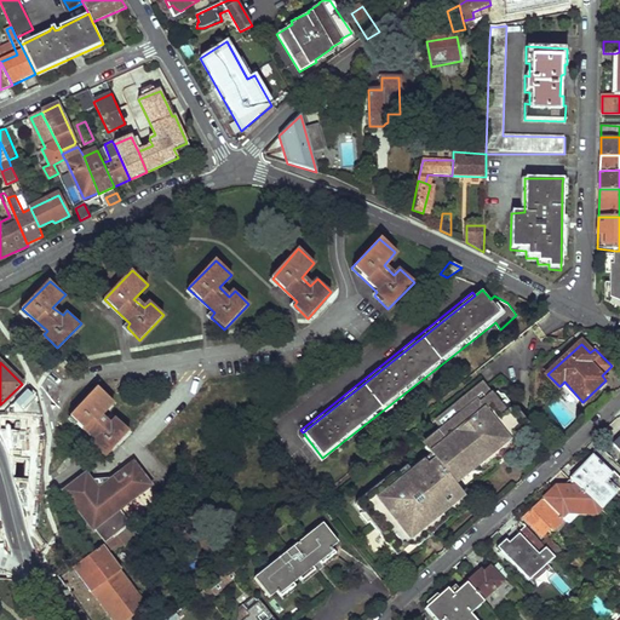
[(504,414),(482,386),(453,411),(453,412),(458,417),(452,422),(451,426),(446,430),(425,447),(431,457),(434,459),(426,465),(413,476),(411,475),(400,483),(395,477),(392,474),(356,504),(363,514),(368,511),(379,524),(378,526),(384,533),(380,535),(395,552),(400,554),(413,543),(414,541),(413,540),(422,534),(422,530),(419,527),(430,517),(435,518),(442,512),(455,501),(452,497),(459,491),(454,483),(451,480),(458,474),(461,477),(475,466),(482,460),(482,455),(495,446),(498,449),(501,449),(509,443),(506,441),(524,425),(526,422),(514,407),(504,414)]
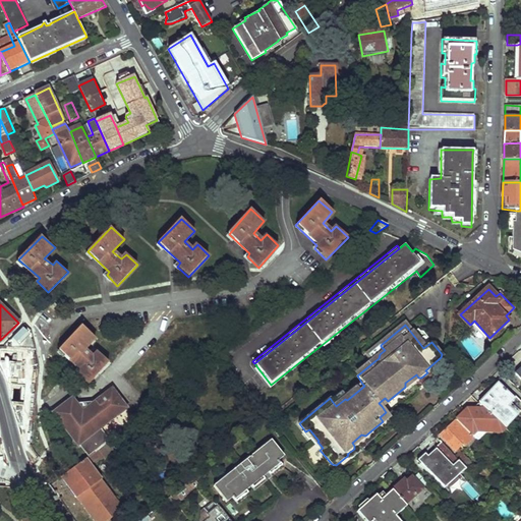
[(77,373),(89,385),(108,363),(98,352),(93,357),(85,350),(95,340),(80,327),(58,350),(80,370),(77,373)]
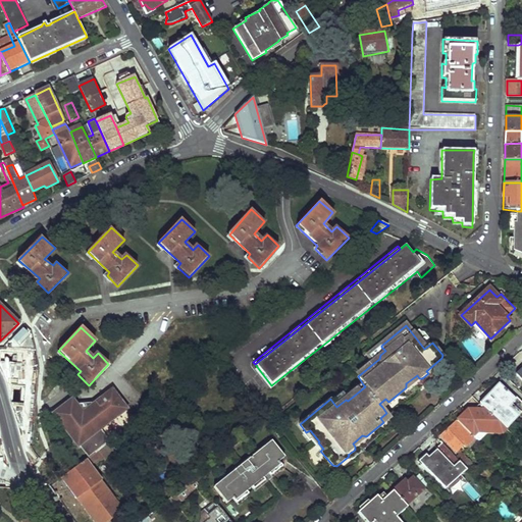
[(385,351),(381,347),(370,355),(375,362),(379,359),(380,355),(385,351)]
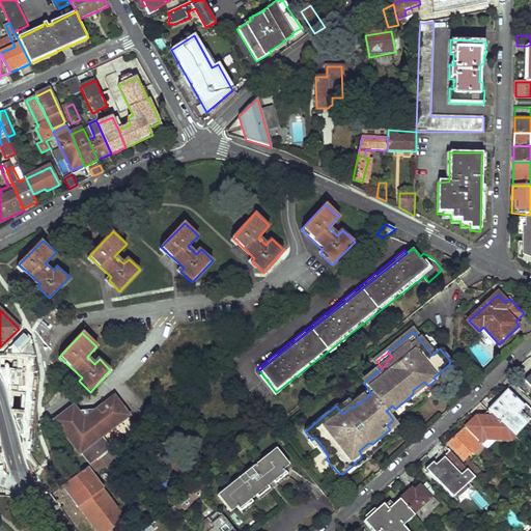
[(426,385),(424,382),(413,390),(413,394),(407,399),(409,402),(422,391),(425,394),(439,383),(436,380),(429,385),(426,385)]
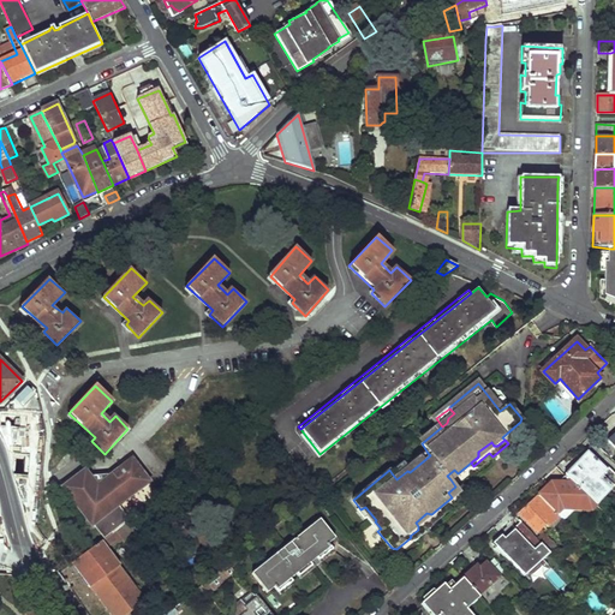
[(568,476),(596,503),(614,484),(614,475),(608,467),(605,470),(589,454),(568,476)]
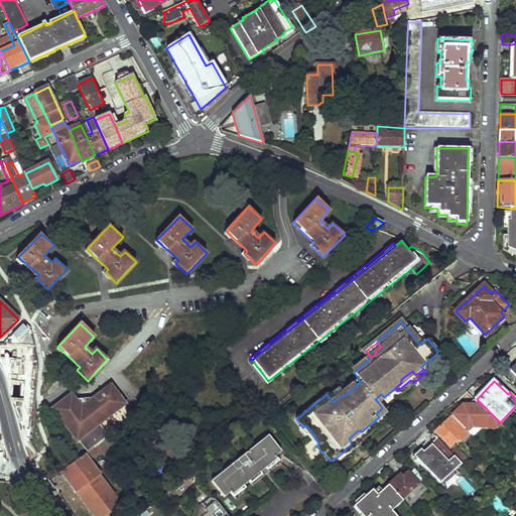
[(79,439),(88,452),(109,435),(99,423),(125,404),(110,386),(95,398),(75,399),(67,400),(67,406),(55,407),(52,409),(78,440),(79,439)]
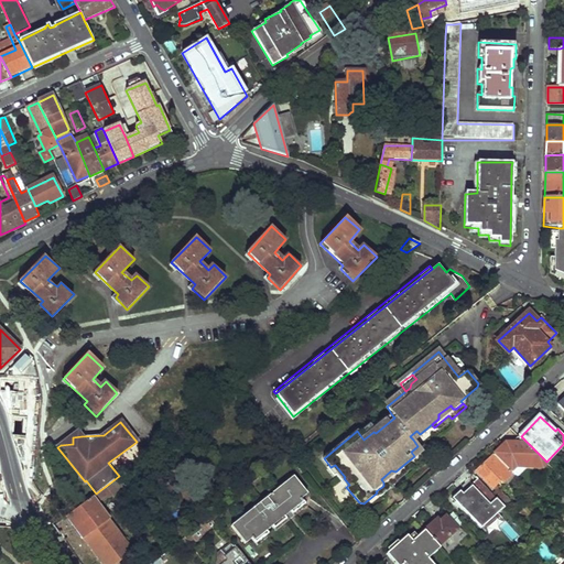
[(364,440),(373,432),(370,426),(359,434),(364,440)]
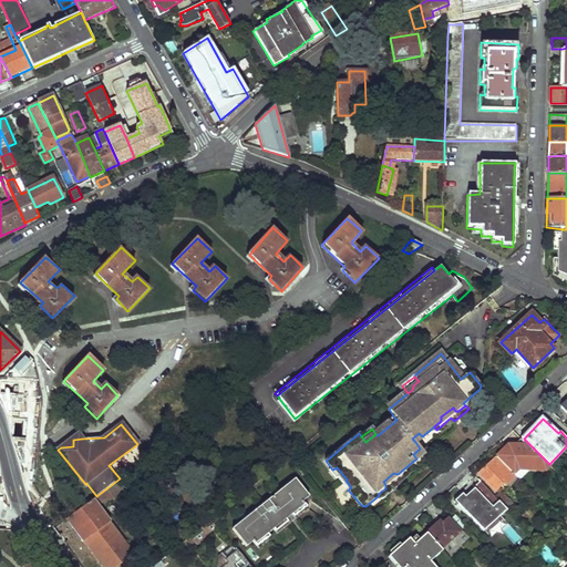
[(412,439),(415,442),(422,436),(419,433),(412,439)]
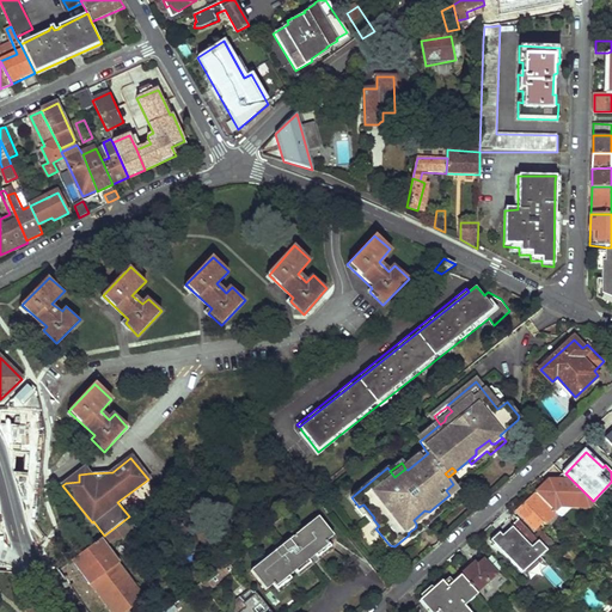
[(546,485),(537,494),(555,512),(562,505),(563,506),(573,506),(588,506),(593,501),(565,473),(558,481),(557,479),(551,485),(546,485)]
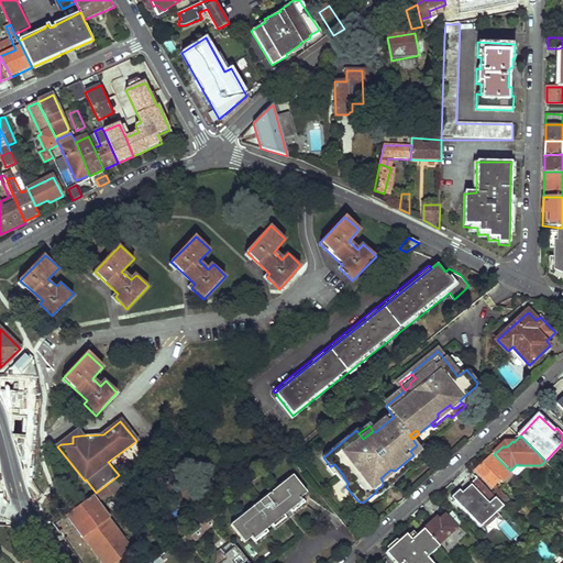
[(410,451),(414,455),(420,450),(417,445),(410,451)]
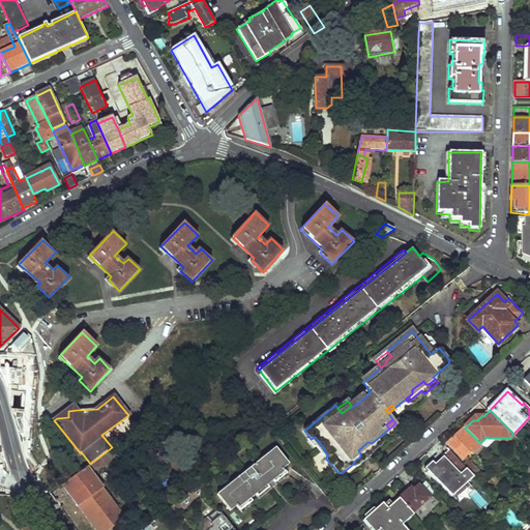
[(465,457),(467,460),(469,457),(467,454),(471,451),(473,454),(482,446),(480,443),(465,428),(449,443),(464,458),(465,457)]
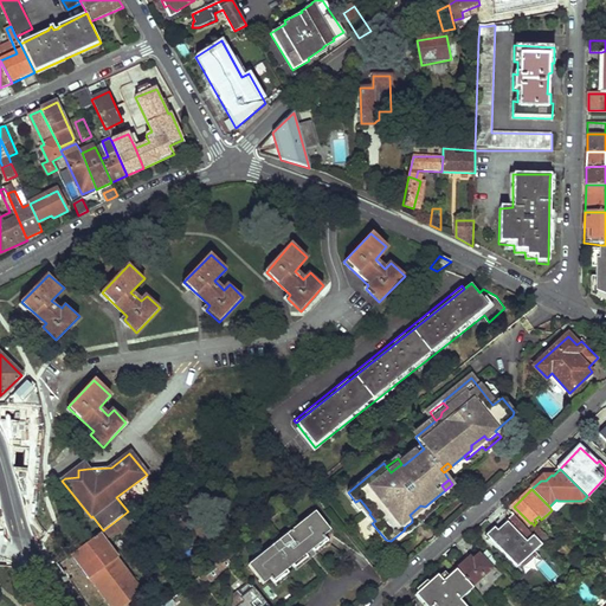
[(360,500),(355,502),(372,523),(375,521),(369,514),(371,513),(360,500)]
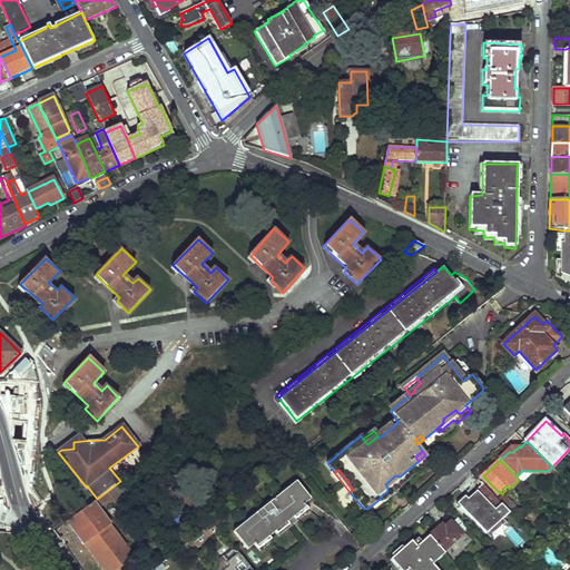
[(519,480),(522,482),(533,471),(524,471),(523,470),(517,477),(519,480)]
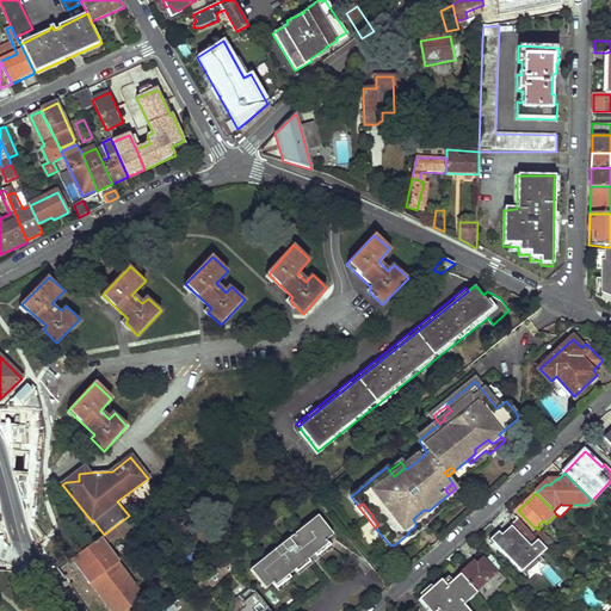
[(408,534),(407,535),(409,537),(423,526),(425,524),(423,520),(438,508),(436,505),(429,511),(424,510),(413,519),(415,523),(415,526),(407,532),(408,534)]
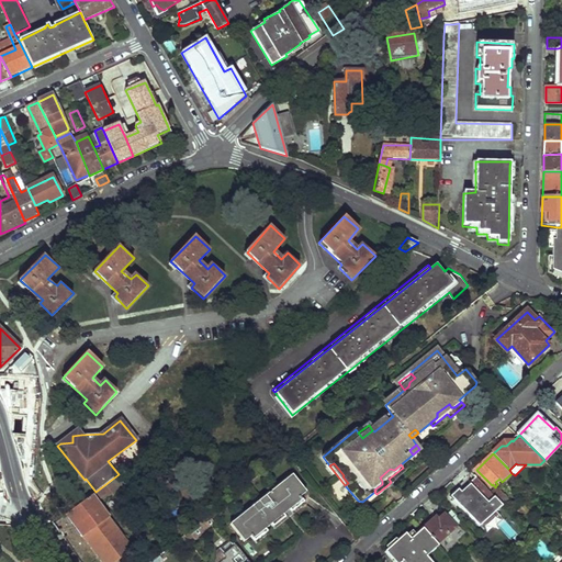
[(306,493),(292,475),(258,504),(231,526),(245,542),(251,537),(254,539),(266,529),(272,525),(283,515),(290,510),(302,501),(300,497),(306,493)]
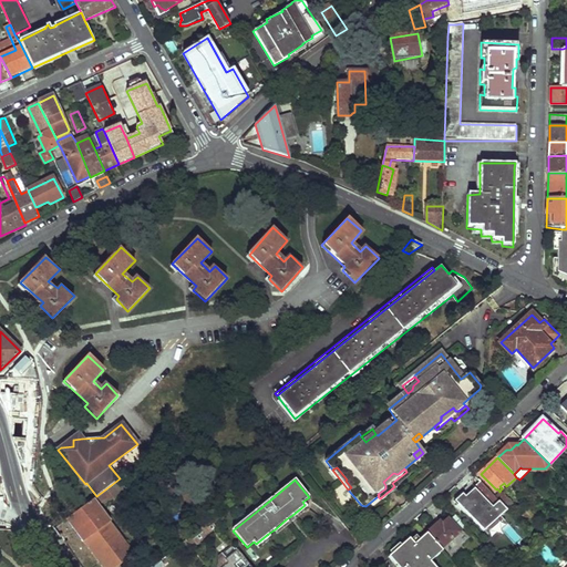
[(456,501),(484,532),(507,509),(482,482),(474,488),(475,490),(467,496),(464,493),(456,501)]
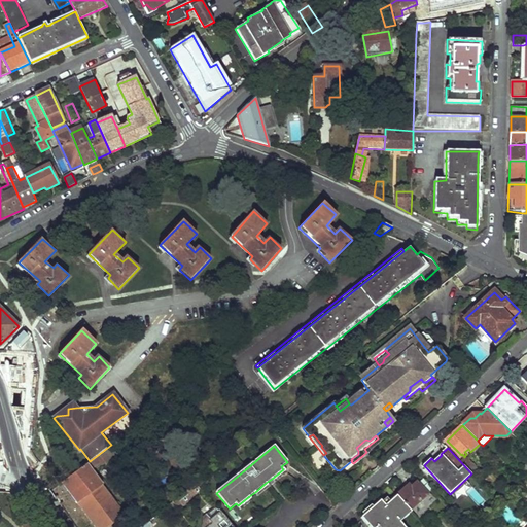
[(86,463),(92,470),(102,463),(97,456),(90,461),(86,463)]
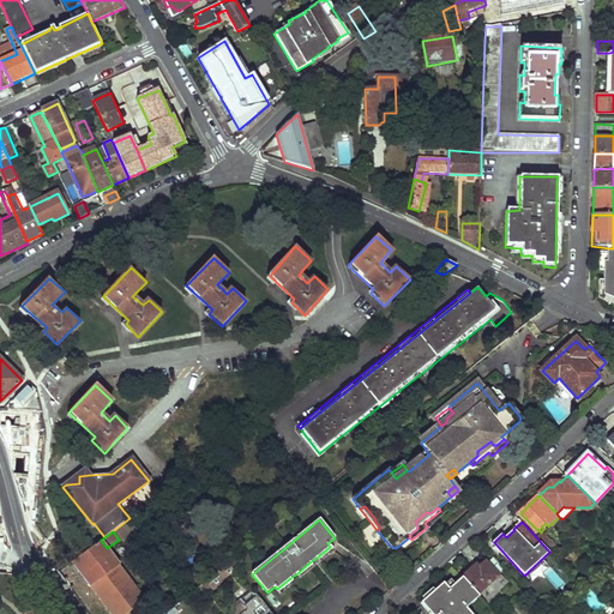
[(540,537),(547,545),(552,541),(545,534),(540,537)]
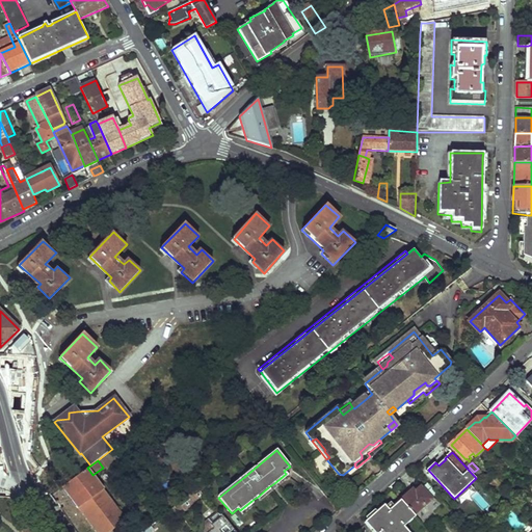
[(62,487),(96,531),(110,531),(127,521),(92,475),(87,468),(62,487)]
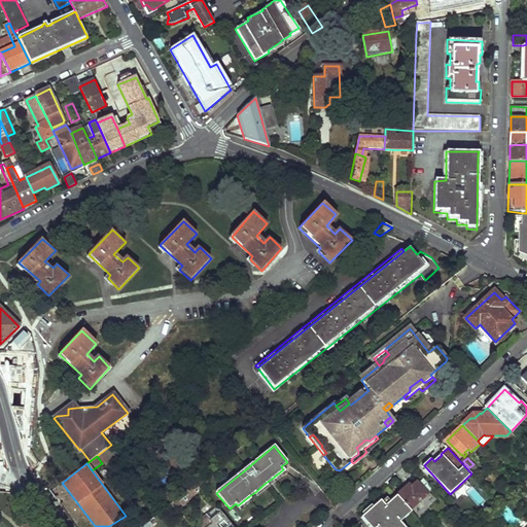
[(286,473),(283,469),(272,479),(275,483),(286,473)]
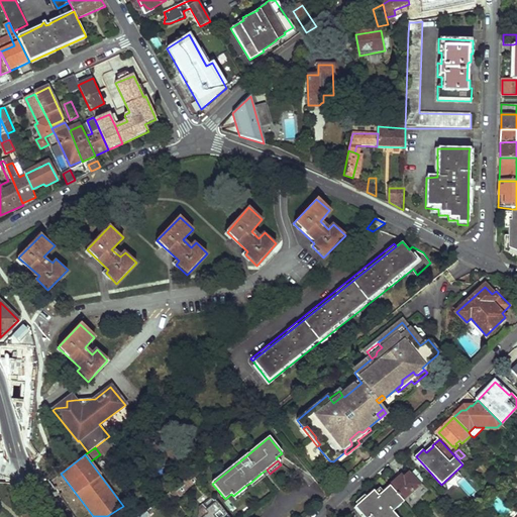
[(390,487),(403,500),(420,485),(410,473),(405,477),(403,475),(390,487)]
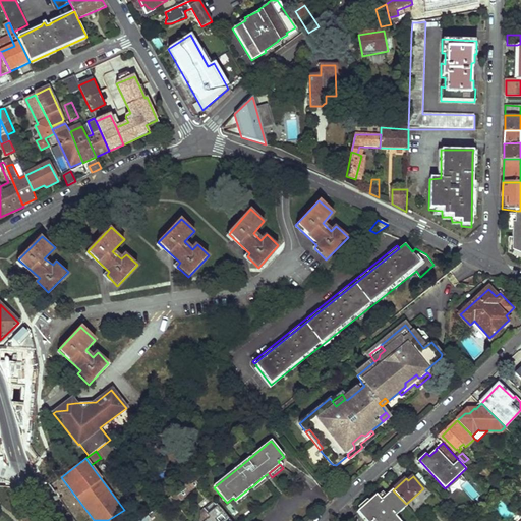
[(267,482),(263,477),(252,486),(255,490),(267,482)]
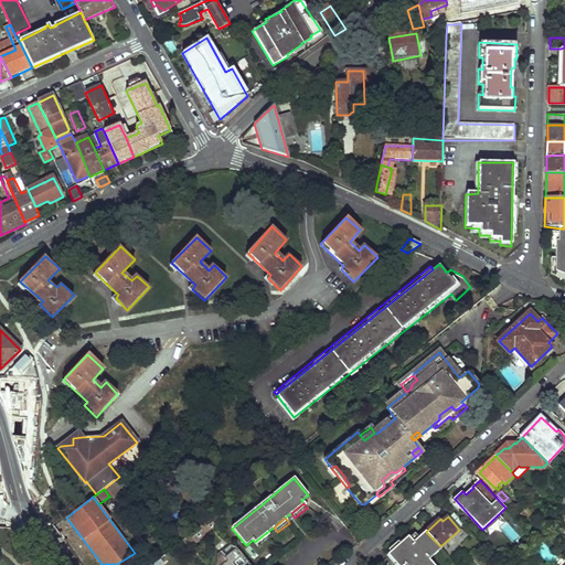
[(508,522),(501,526),(514,543),(520,539),(508,522)]
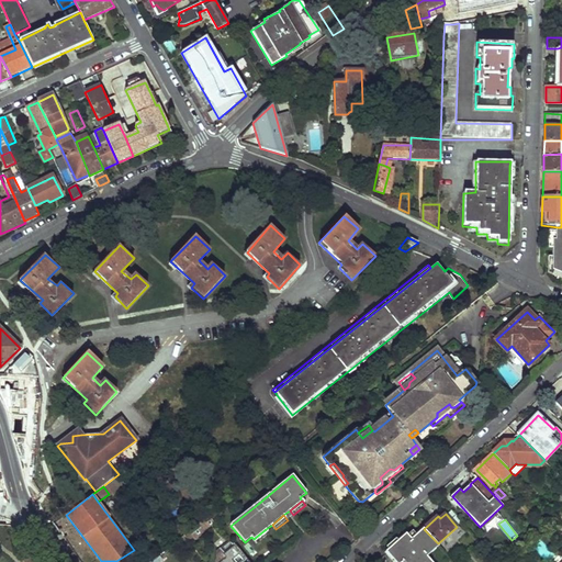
[(547,525),(541,520),(528,532),(532,539),(547,525)]
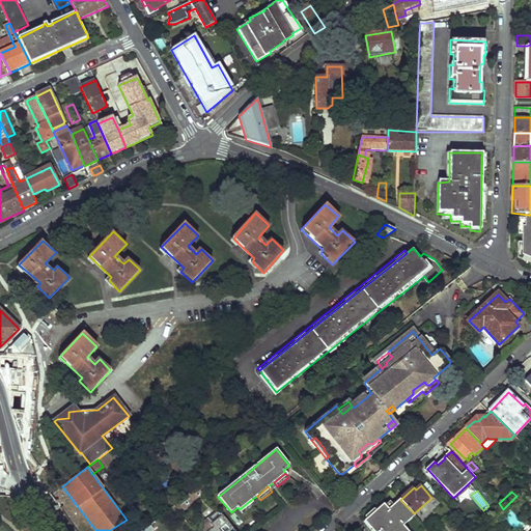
[(193,493),(175,507),(179,512),(184,508),(185,508),(193,502),(192,501),(197,498),(193,493)]
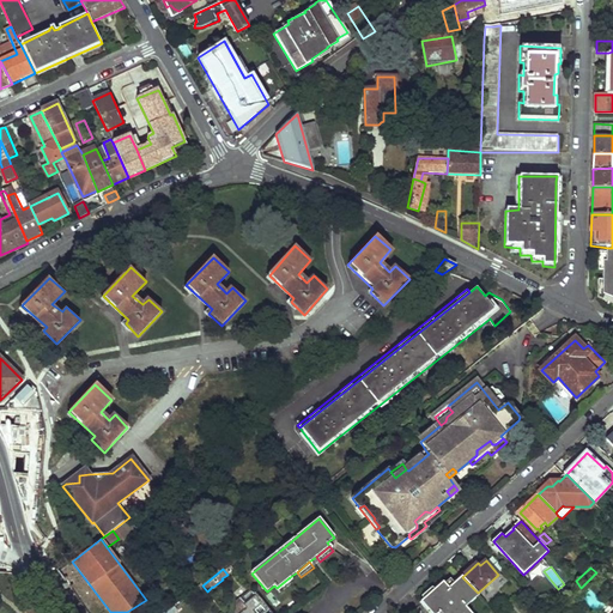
[(277,588),(280,593),(293,583),(290,577),(277,588)]
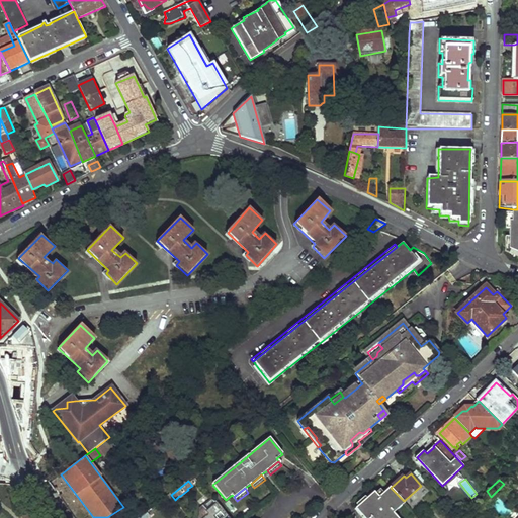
[(357,509),(365,517),(399,517),(395,513),(406,504),(404,501),(391,488),(380,496),(376,493),(357,509)]
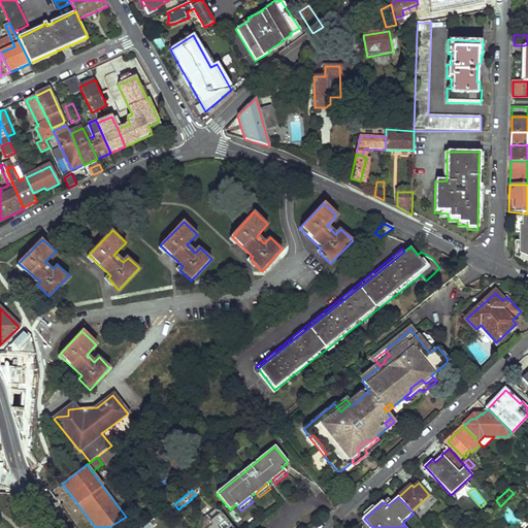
[(233,527),(221,513),(217,508),(204,519),(203,527),(233,527)]
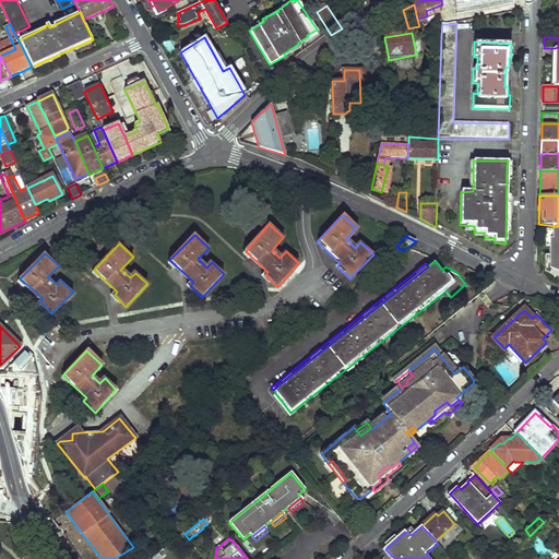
[(39,558),(34,549),(22,558),(39,558)]
